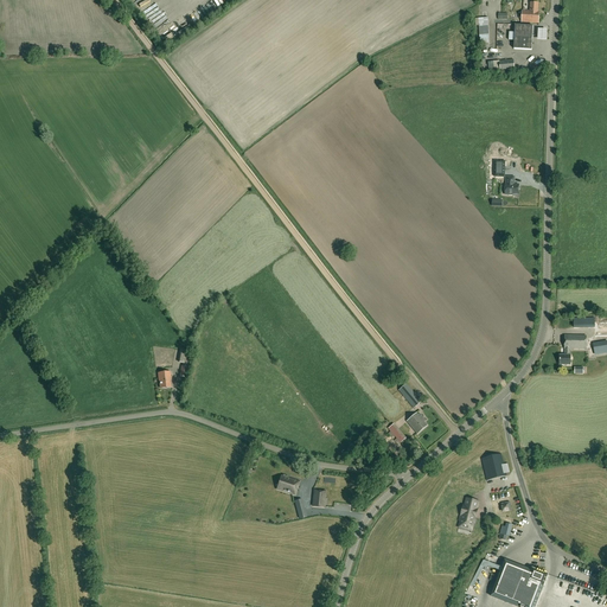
[(538,12),(538,4),(531,2),(530,11),(523,11),(522,23),(538,24),(540,12),(538,12)]
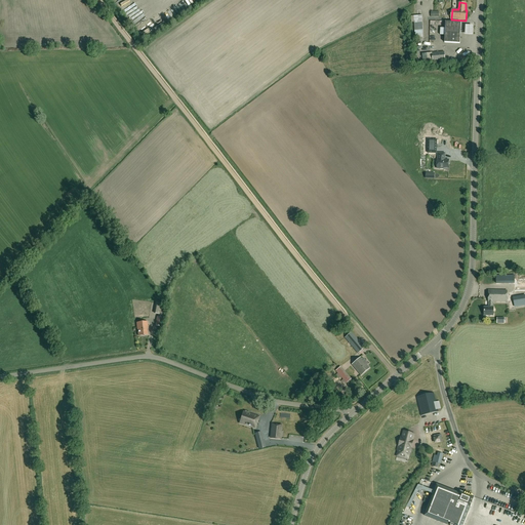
[(422,30),(421,15),(411,16),(411,21),(414,21),(415,31),(415,40),(423,40),(422,30)]
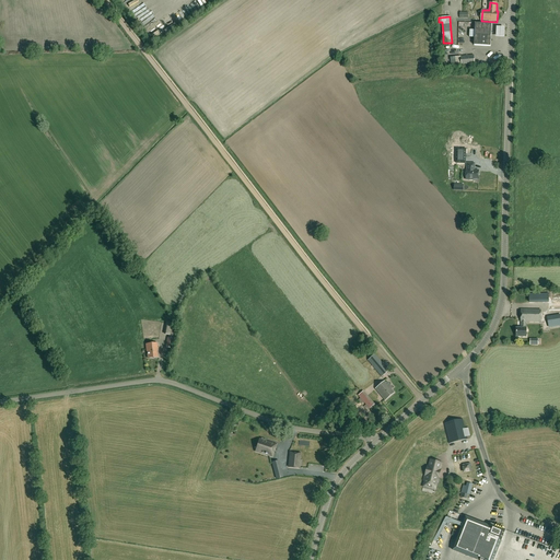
[(490,46),(491,24),(475,23),(475,31),(469,31),(469,37),(475,37),(474,45),(490,46)]
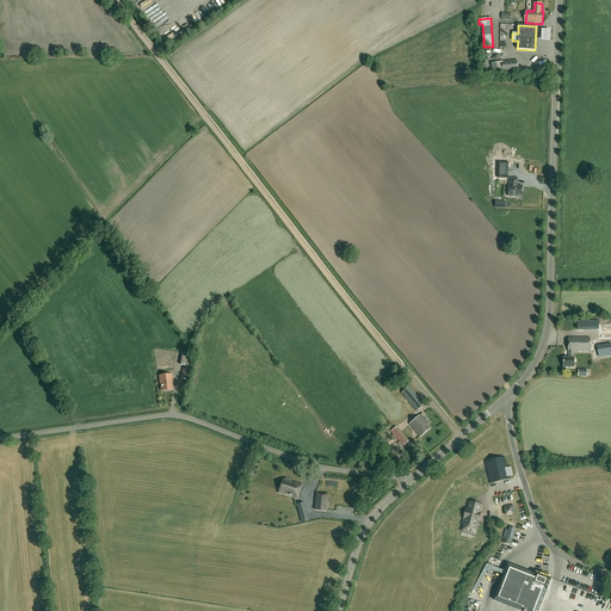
[(504,73),(518,72),(517,61),(503,62),(504,73)]
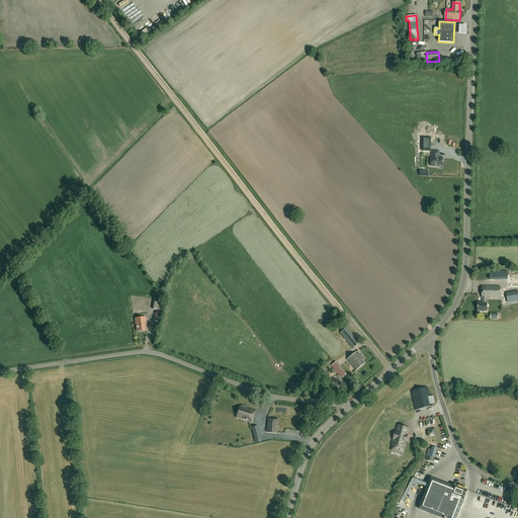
[(444,160),(443,159),(443,158),(439,158),(439,152),(432,151),(432,158),(431,158),(431,166),(437,167),(437,166),(442,166),(442,162),(443,162),(444,160)]
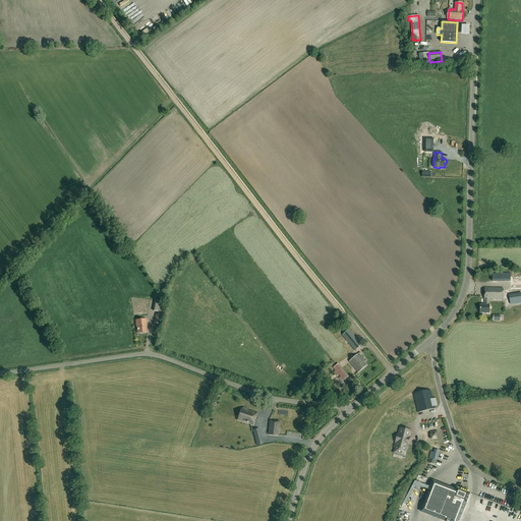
[(520,276),(511,277),(511,273),(504,273),(499,273),(499,274),(497,274),(495,274),(495,280),(498,280),(498,282),(510,282),(511,290),(520,289),(520,276)]
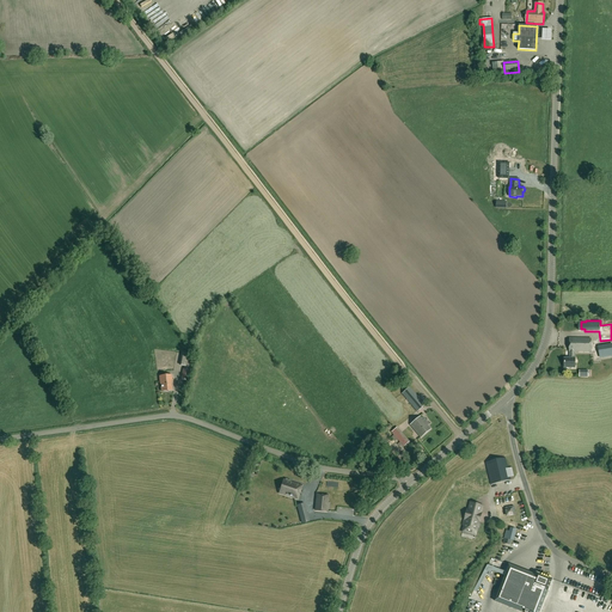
[(591,352),(592,340),(569,338),(569,352),(570,352),(570,359),(564,359),(564,368),(575,368),(575,359),(574,359),(574,352),(591,352)]
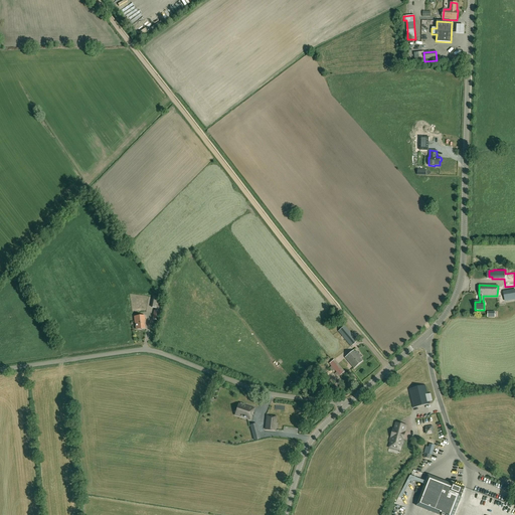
[(505,302),(514,299),(514,289),(503,291),(505,302)]
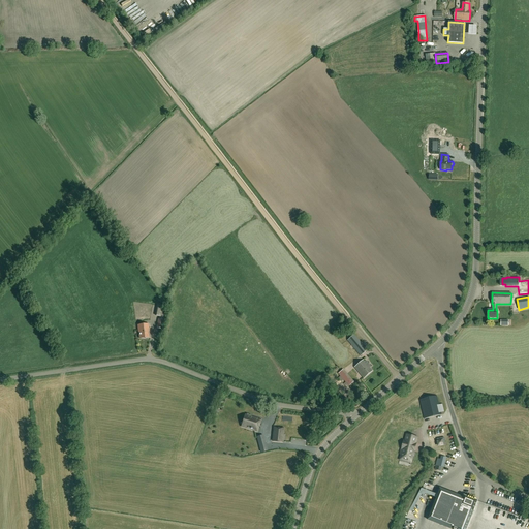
[(164,320),(164,318),(163,317),(165,307),(157,305),(155,316),(161,317),(160,319),(158,319),(156,329),(162,330),(164,320)]
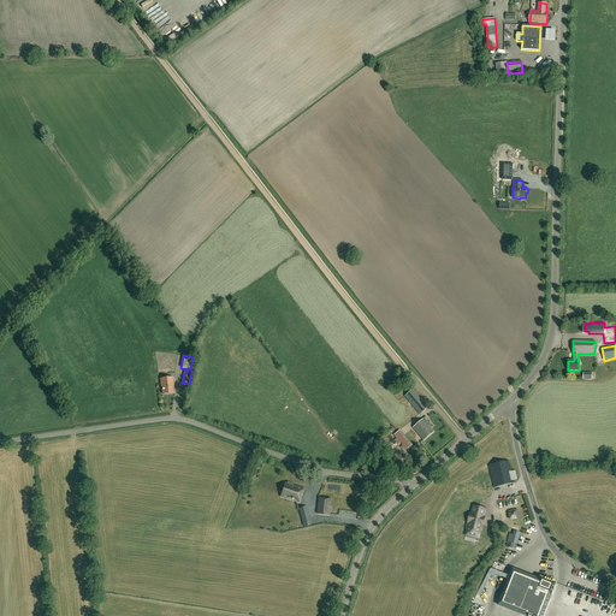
[(173,394),(172,386),(173,386),(172,378),(160,379),(161,388),(163,388),(163,395),(173,394)]
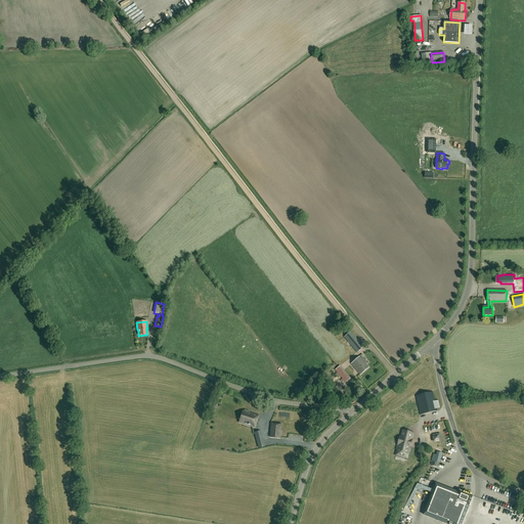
[(357,352),(363,347),(351,332),(344,337),(357,352)]
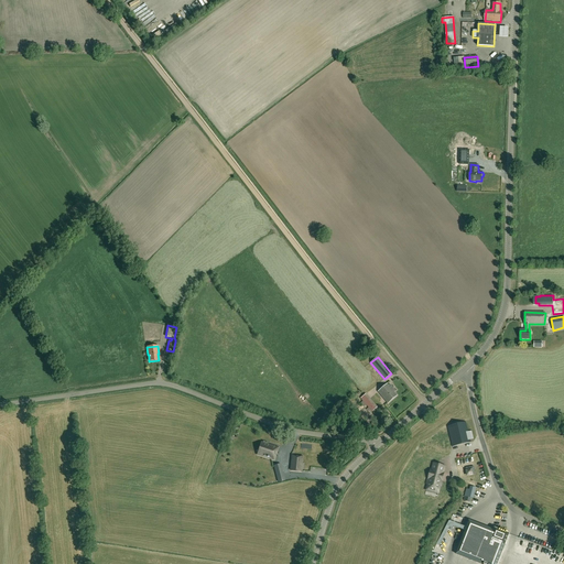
[(388,403),(397,396),(387,383),(378,392),(388,403)]
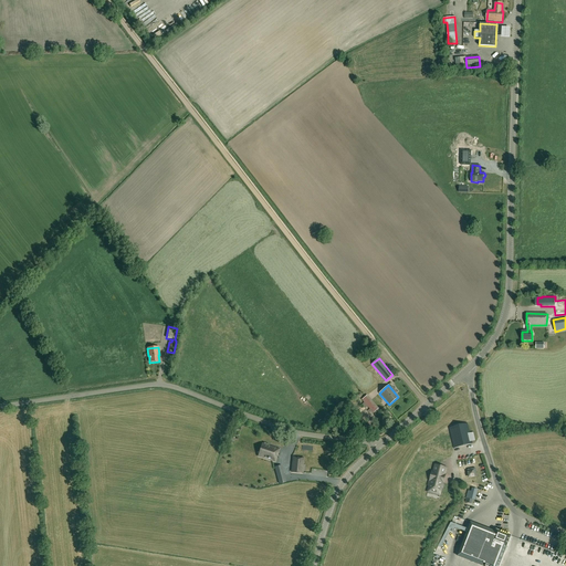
[(377,409),(367,396),(362,400),(373,412),(377,409)]
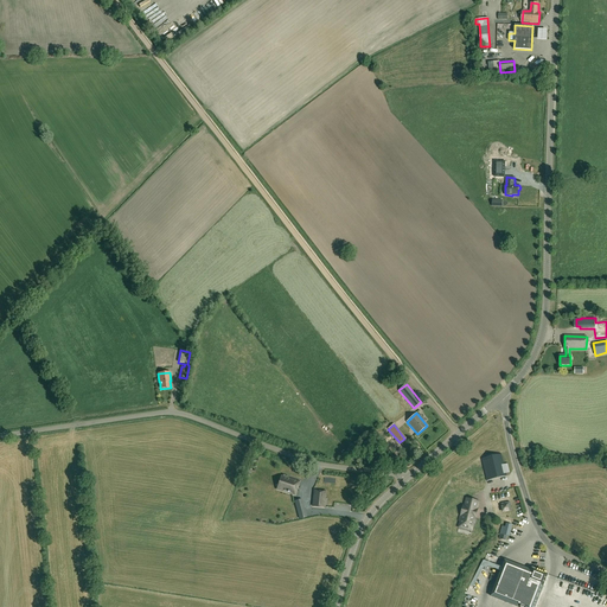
[(504,465),(502,454),(481,459),(487,481),(506,477),(506,473),(510,472),(508,464),(504,465)]
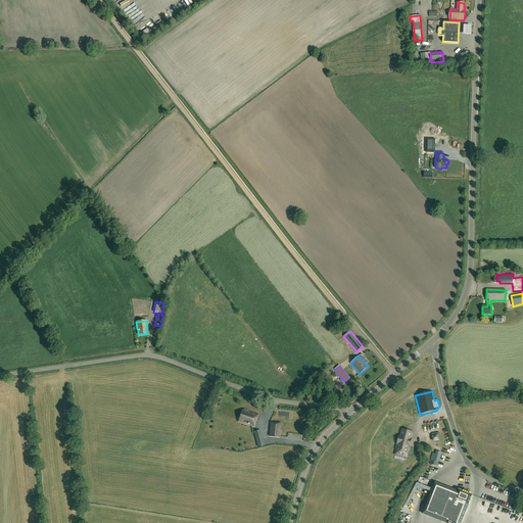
[(244,410),(241,418),(246,419),(244,423),(254,426),(255,422),(253,421),(254,420),(256,420),(257,416),(248,413),(248,411),(244,410)]
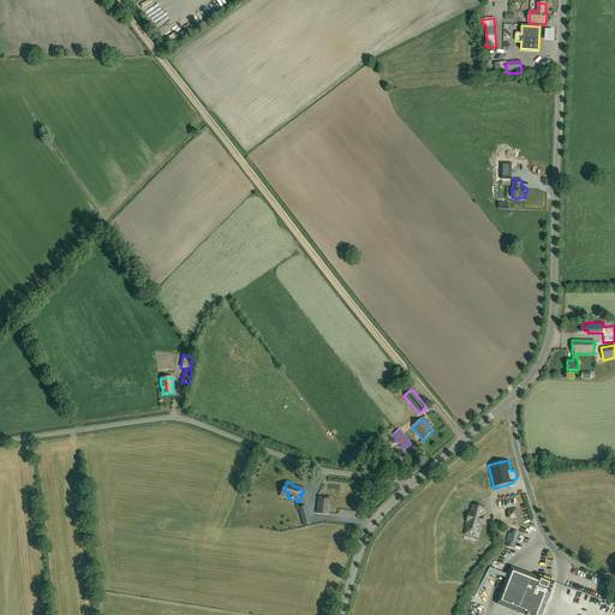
[(318,497),(317,513),(328,514),(329,499),(318,497)]
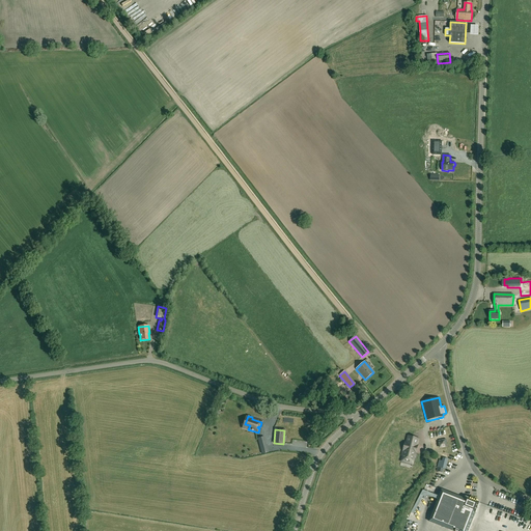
[(437,453),(446,452),(445,430),(435,431),(437,453)]
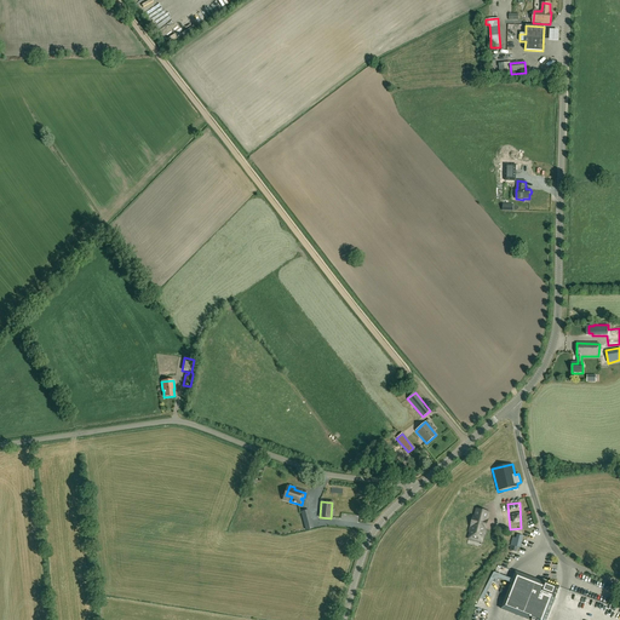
[(468,539),(482,543),(491,511),(482,507),(476,507),(468,539)]
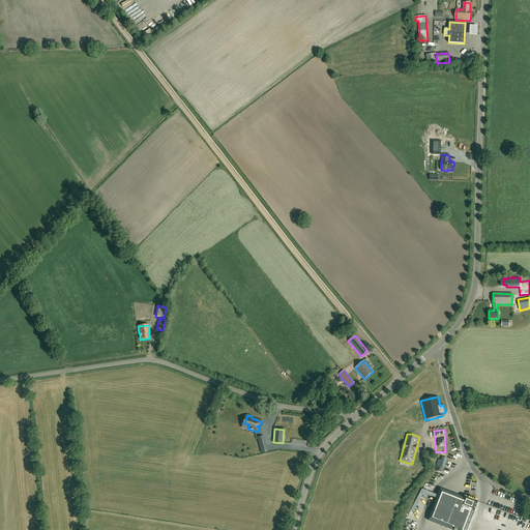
[(445,469),(447,459),(442,458),(441,460),(438,460),(437,467),(445,469)]
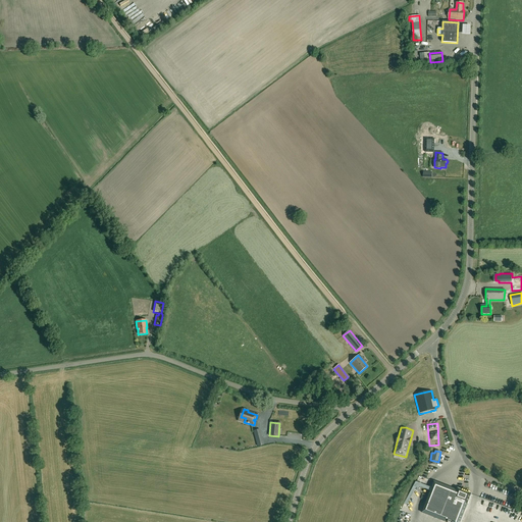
[(464,491),(458,489),(458,490),(434,481),(422,513),(445,521),(447,520),(449,521),(448,521),(460,521),(467,505),(471,494),(465,491),(464,491)]
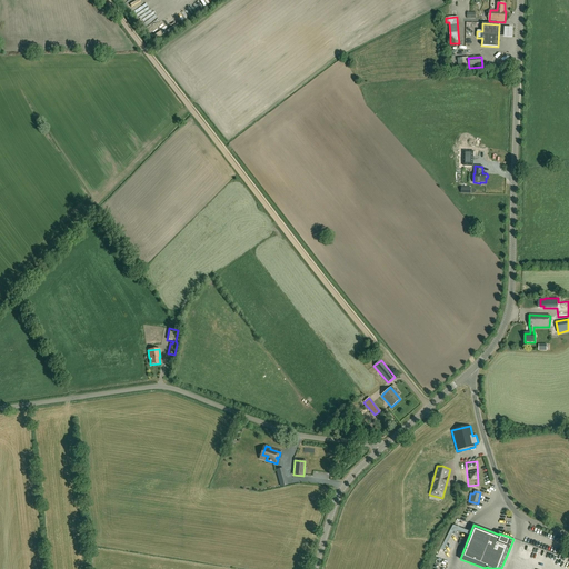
[(542,566),(550,549),(531,542),(530,546),(527,546),(525,550),(526,551),(523,555),(526,556),(525,559),(542,566)]
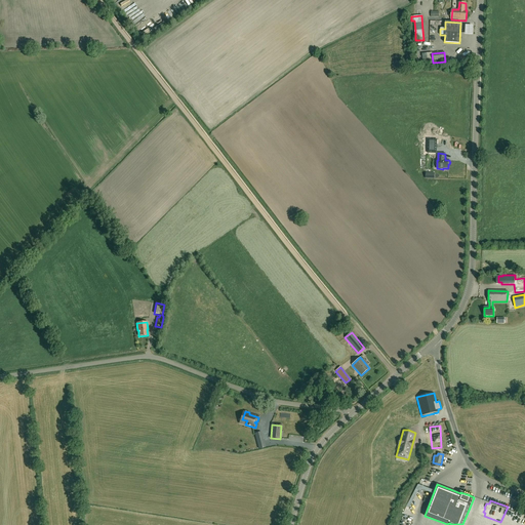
All buildings are outlined.
